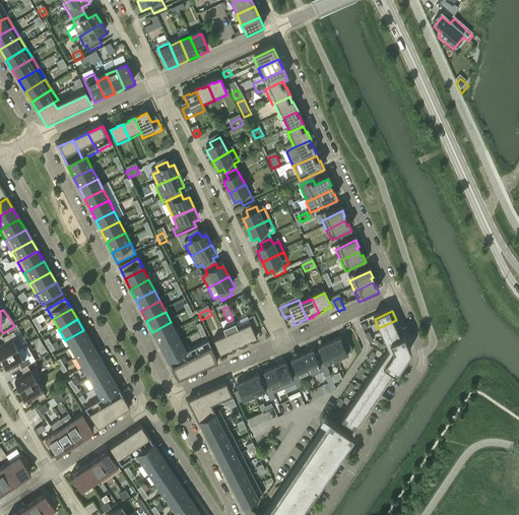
[(229,323),(221,326),(223,332),(226,337),(233,351),(234,351),(239,348),(240,349),(246,347),(245,346),(239,332),(236,326),(233,319),(228,321),(229,323)]
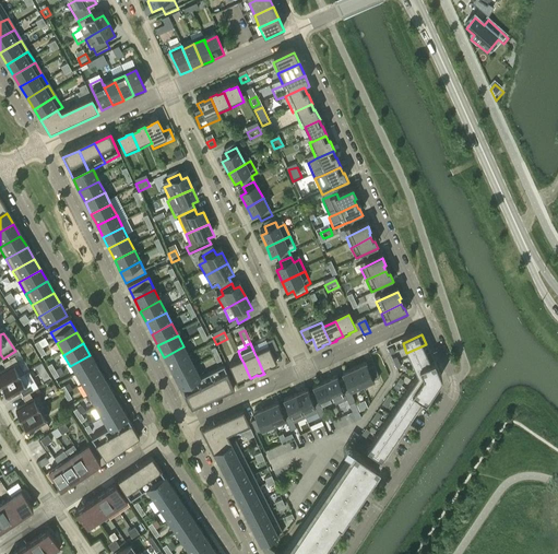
[(263,373),(270,369),(271,370),(277,367),(272,357),(279,354),(274,343),(268,346),(270,351),(257,357),(263,373)]
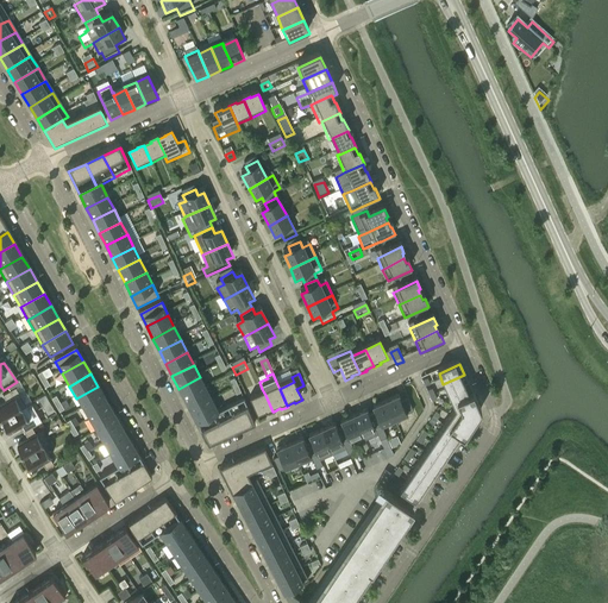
[(469,384),(464,375),(443,384),(447,394),(469,384)]
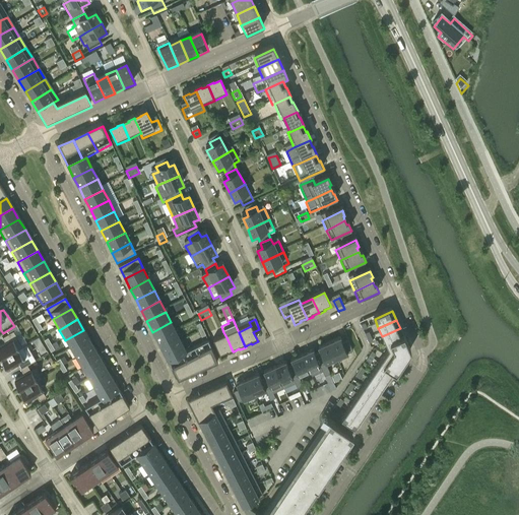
[(171,322),(152,332),(157,342),(176,333),(171,322)]
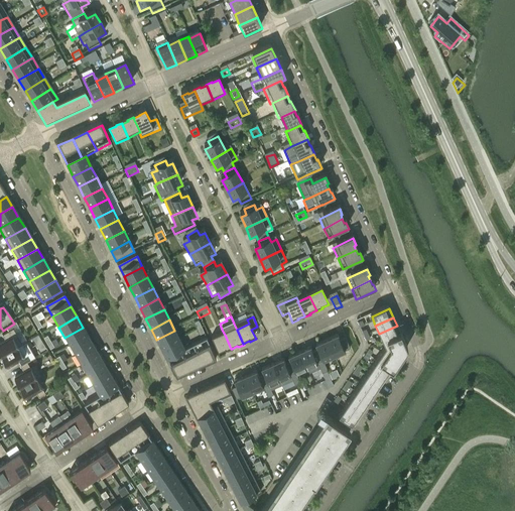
[(379,334),(383,342),(400,334),(397,326),(379,334)]
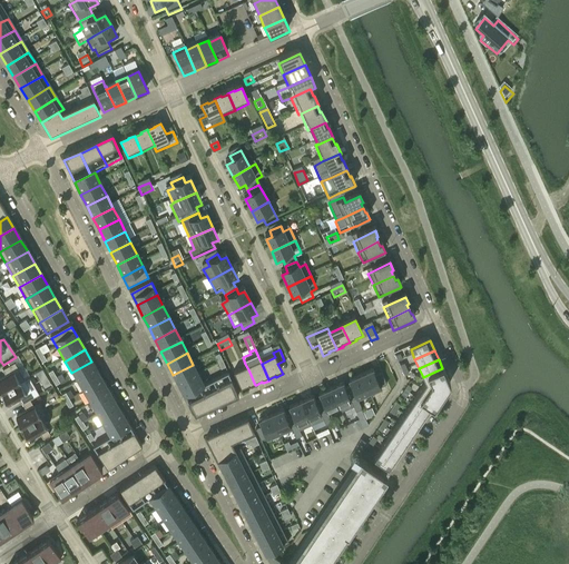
[(9,367),(10,370),(16,367),(21,364),(19,360),(9,367)]
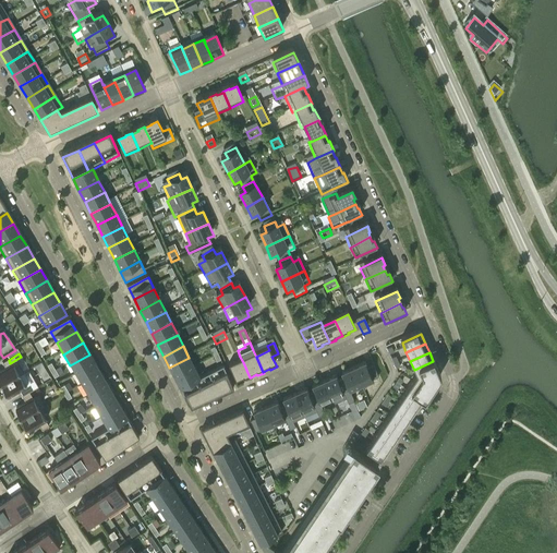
[(70,365),(76,376),(96,365),(89,355),(70,365)]
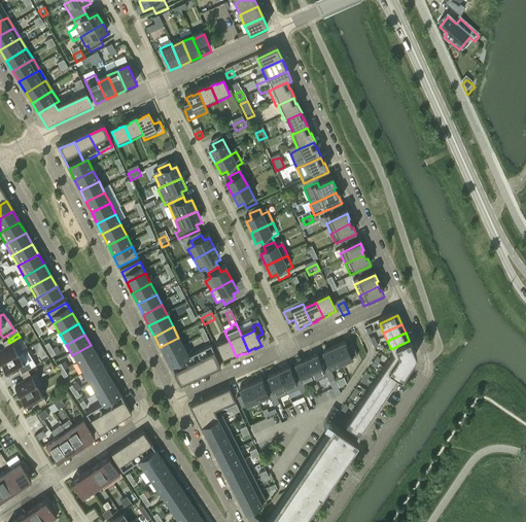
[(184,348),(178,338),(160,347),(166,358),(184,348)]
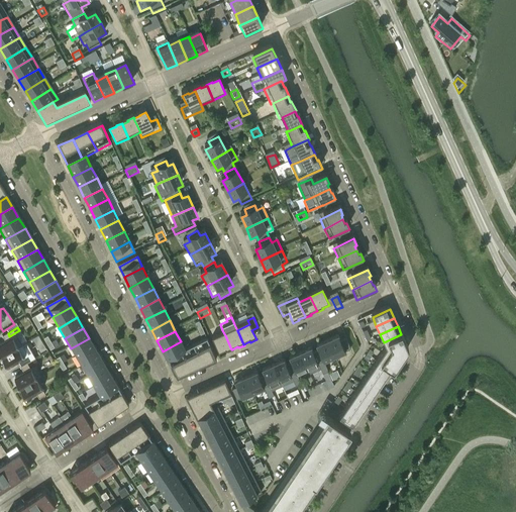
[(23,349),(14,333),(9,336),(3,339),(6,345),(0,348),(0,354),(3,361),(23,349)]
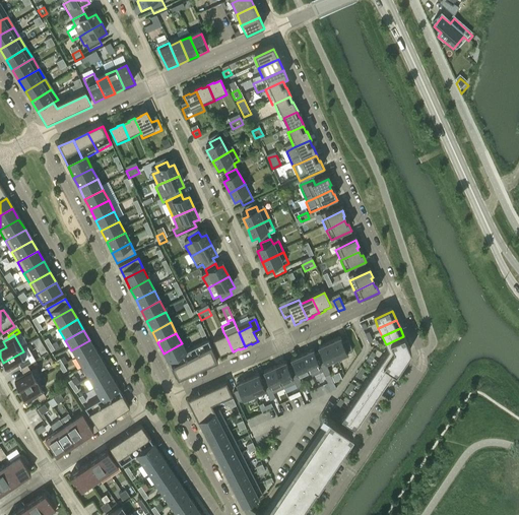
[(389,351),(411,353),(403,336),(386,344),(389,351)]
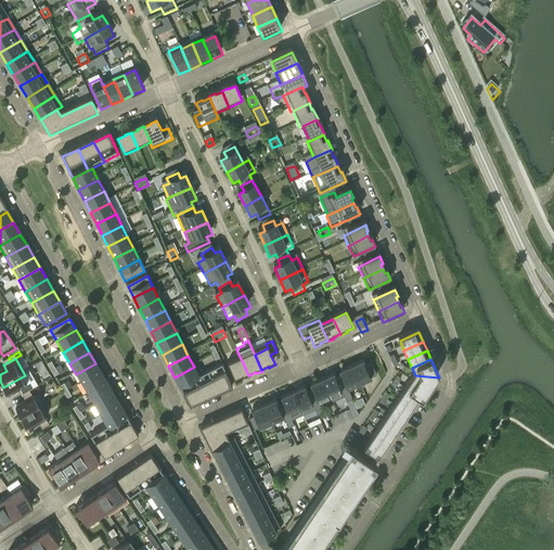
[(249,376),(249,375),(248,375),(242,360),(229,367),(235,382),(243,379),(243,380),(249,376)]
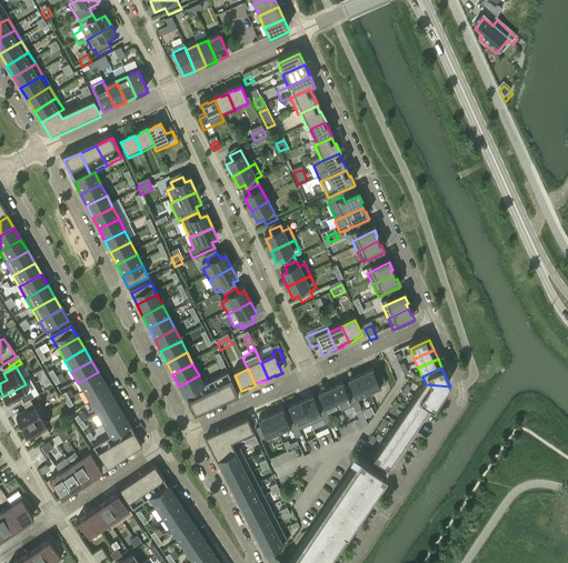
[(78,383),(85,394),(105,383),(98,372),(78,383)]
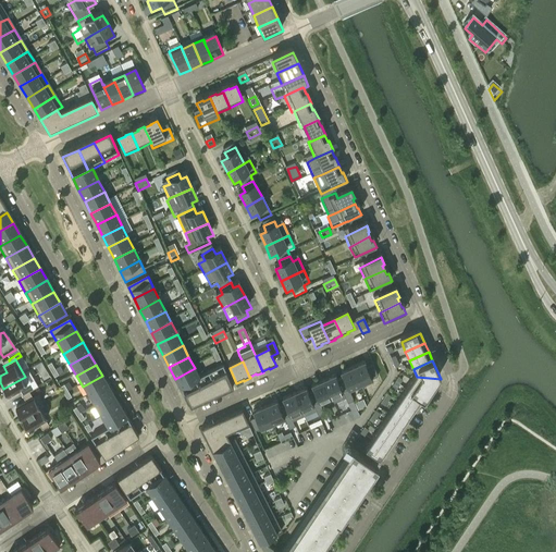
[(366,366),(354,371),(361,389),(379,380),(374,369),(368,371),(366,366)]
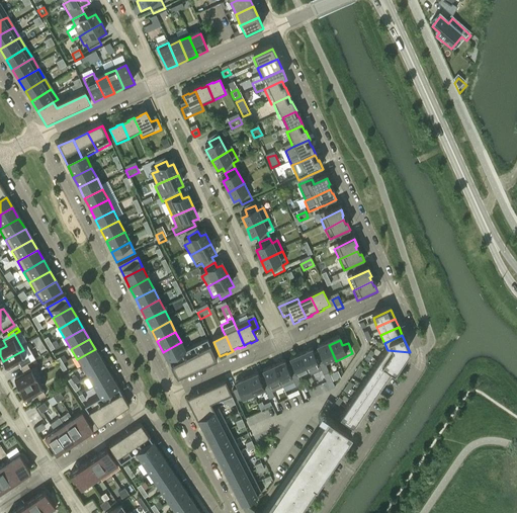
[(186,353),(181,342),(163,352),(168,362),(182,355),(186,353)]
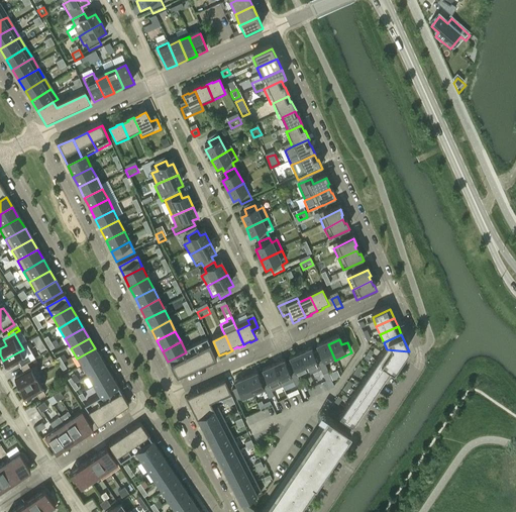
[(208,342),(194,348),(204,370),(217,364),(208,342)]
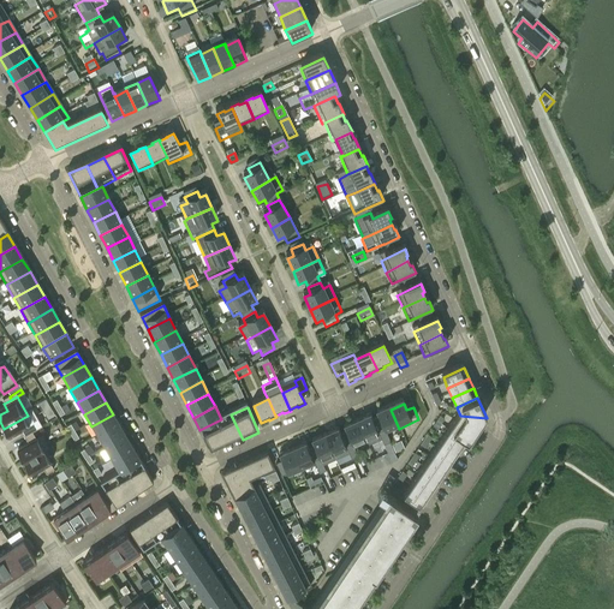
[(386,434),(399,429),(391,410),(377,416),(380,422),(374,424),(380,437),(386,434)]
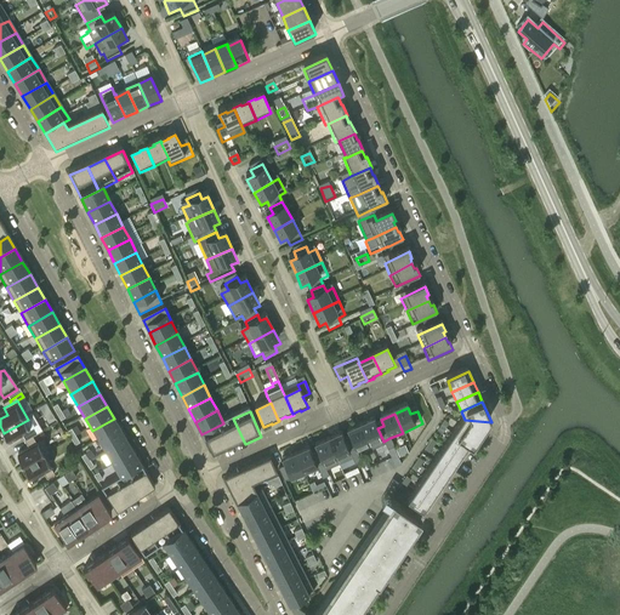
[(28,420),(4,433),(11,445),(22,439),(26,445),(34,442),(44,436),(33,416),(28,420)]
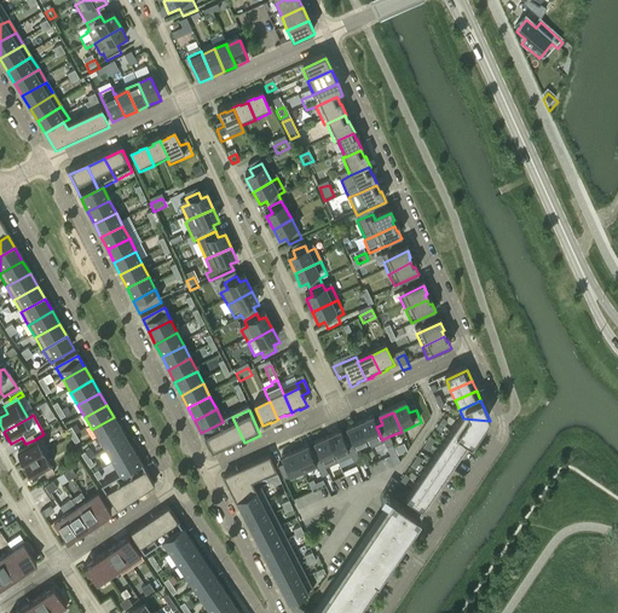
[(92,429),(99,443),(121,429),(114,417),(92,429)]
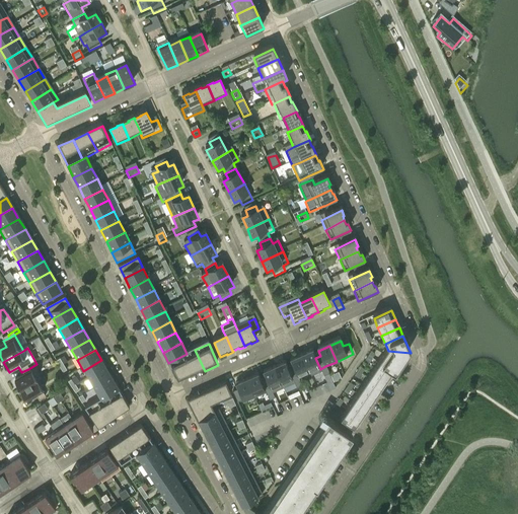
[(187,354),(182,356),(192,377),(205,371),(195,350),(187,354)]
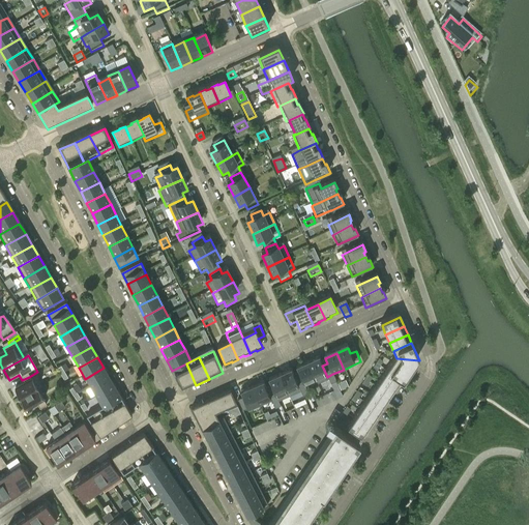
[(397,358),(392,366),(409,377),(419,360),(397,358)]
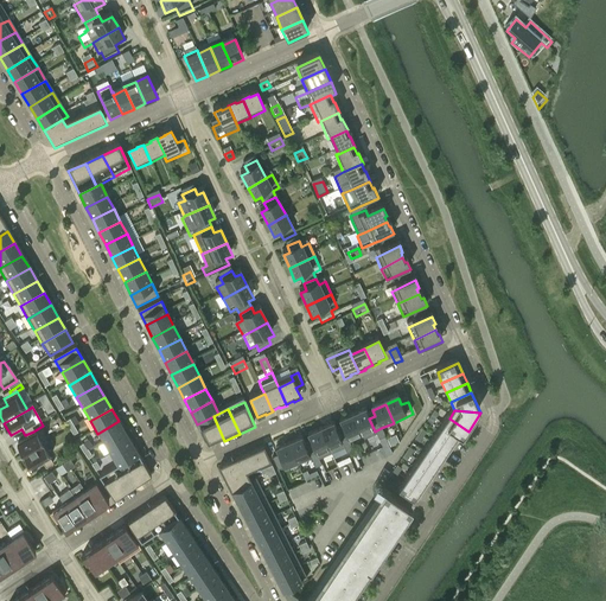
[(367,413),(353,419),(362,438),(365,443),(377,438),(375,432),(369,419),(367,413)]
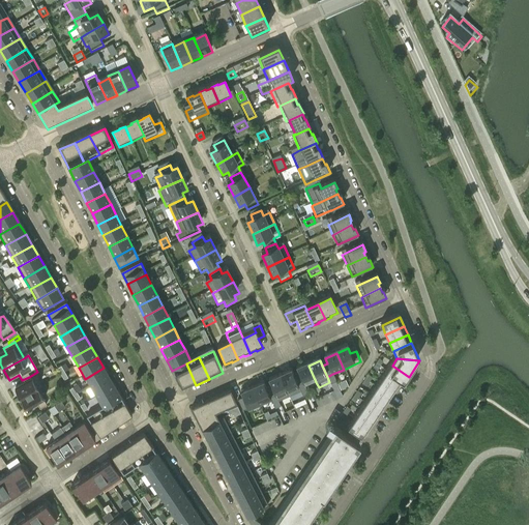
[(186,363),(172,371),(182,391),(196,385),(186,363)]
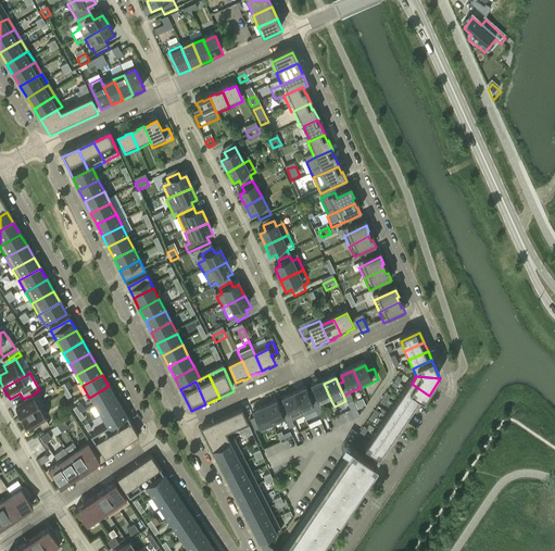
[(314,395),(308,397),(314,409),(319,405),(331,401),(324,384),(312,389),(314,395)]
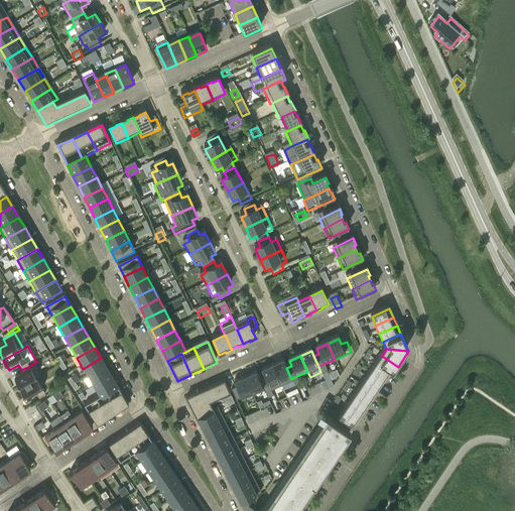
[(376,364),(392,374),(398,367),(382,356),(376,364)]
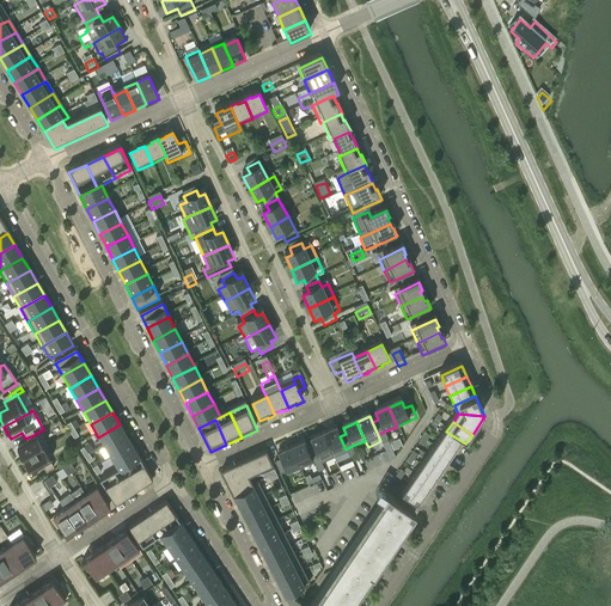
[(98,438),(105,450),(127,438),(120,424),(98,438)]
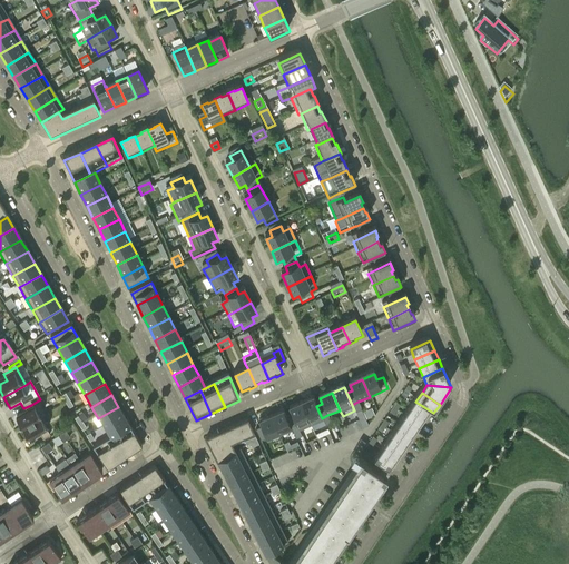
[(314,401),(302,406),(313,429),(315,435),(333,427),(327,415),(322,418),(316,406),(314,401)]
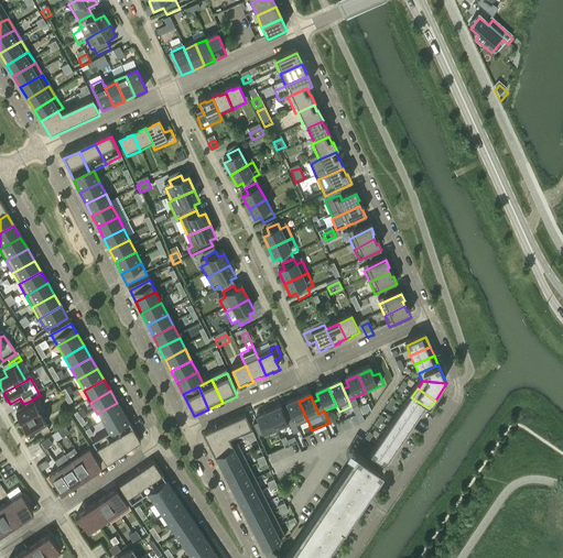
[(359,409),(354,397),(348,401),(350,406),(353,412),(359,409)]
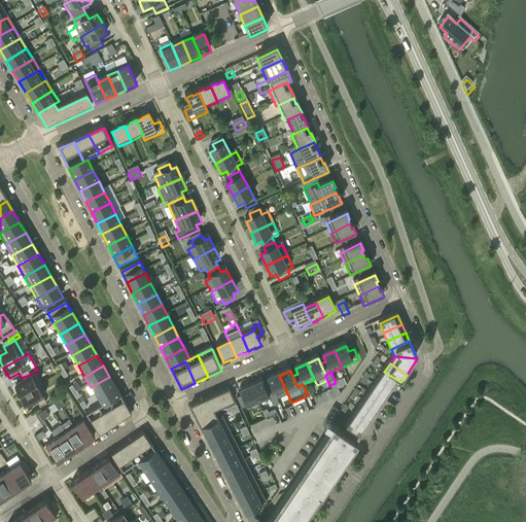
[(395,390),(400,382),(384,372),(379,379),(395,390)]
